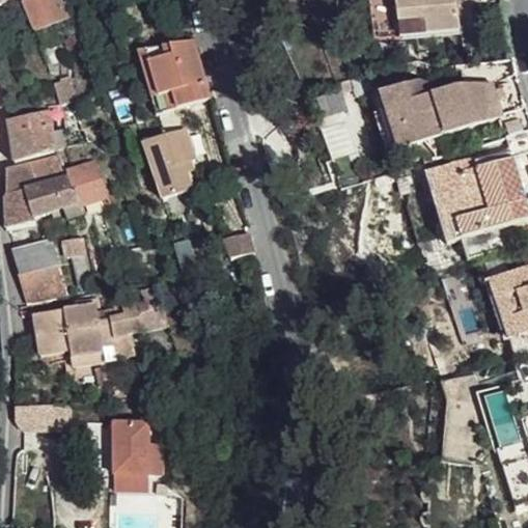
[(19,0),(31,29),(64,17),(56,0),(19,0)]
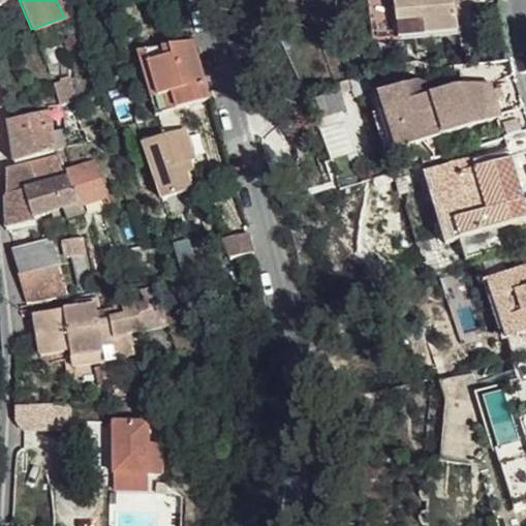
[(367,0),(373,39),(457,28),(452,0),(367,0)]
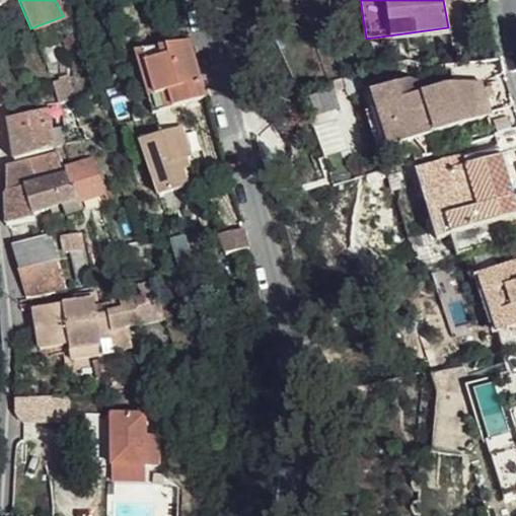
[(186,40),(185,37),(141,46),(159,108),(203,95),(195,68),(186,40)]
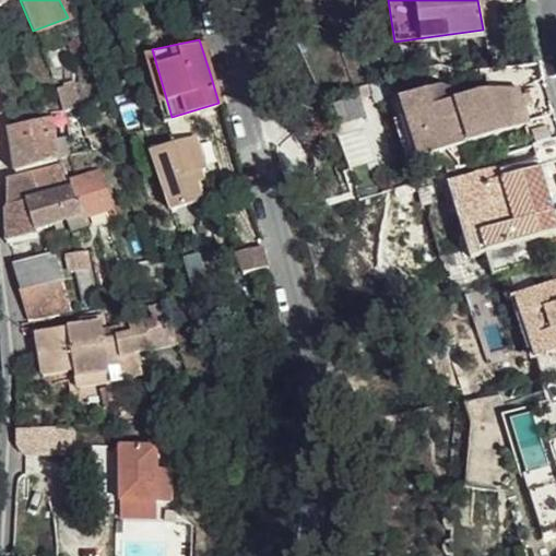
[(164,119),(172,117),(152,49),(144,50),(164,119)]
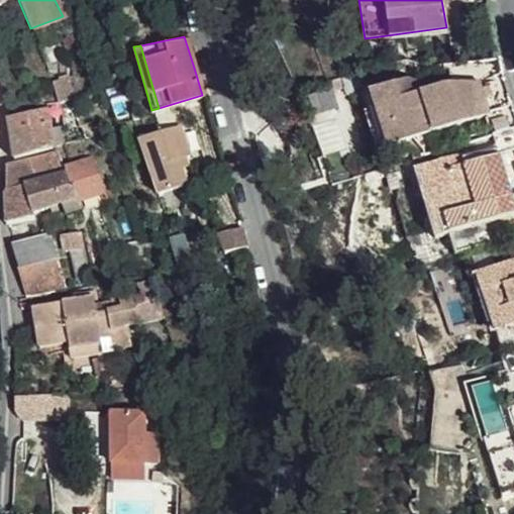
[(75,94),(67,72),(50,79),(57,98),(75,94)]
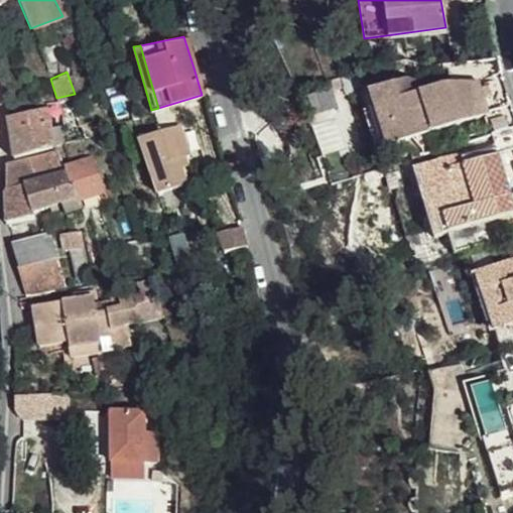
[(406,78),(369,90),(386,145),(487,114),(476,81),(442,84),(419,91),(417,81),(406,78)]
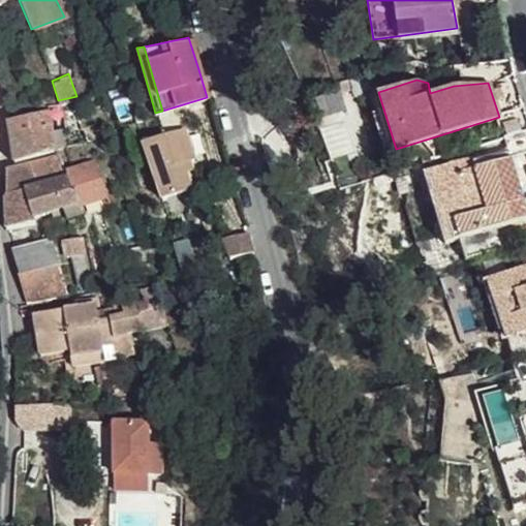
[(55,114),(53,102),(45,104),(47,107),(47,115),(55,114)]
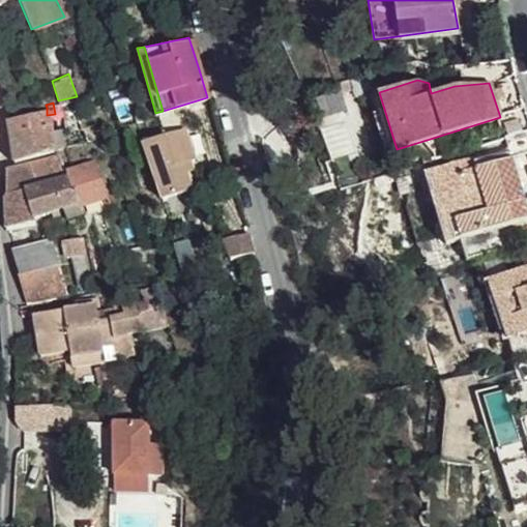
[(47,108),(5,119),(11,159),(40,151),(52,147),(47,115),(47,108)]
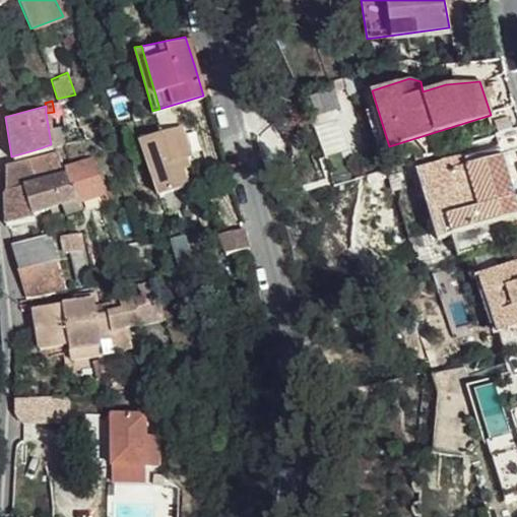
[(178,158),(184,156),(190,153),(180,124),(139,137),(156,193),(185,184),(180,167),(178,158)]
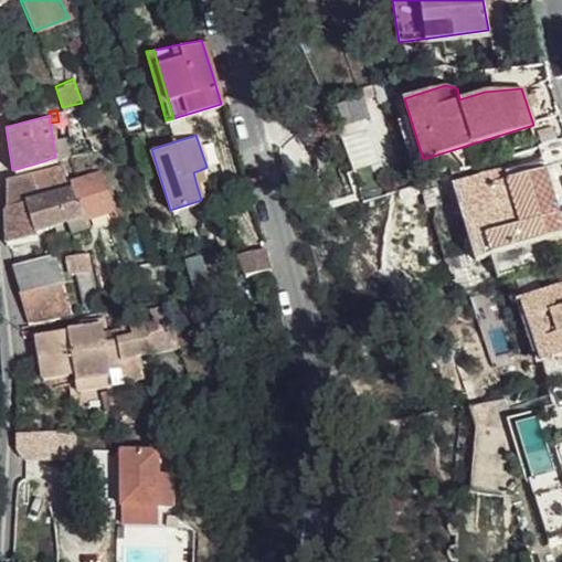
[(65,144),(67,154),(87,149),(91,149),(87,139),(65,144)]
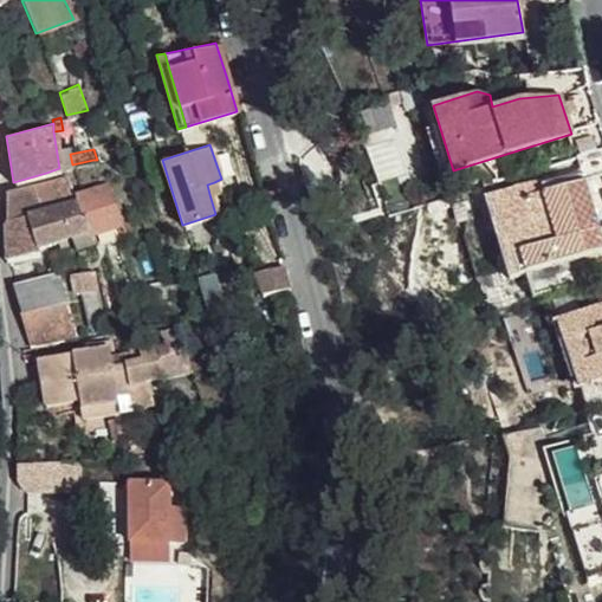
[(517,201),(586,181),(582,170),(486,198),(510,277),(525,272),(520,253),(530,250),(517,201)]
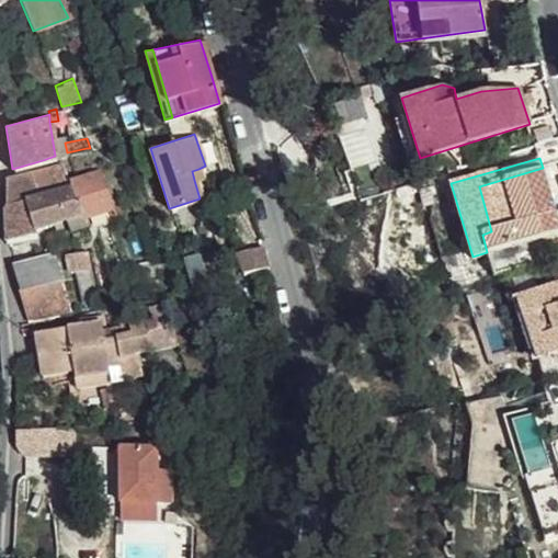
[(59,160),(44,166),(53,190),(55,190),(68,184),(67,180),(59,160)]
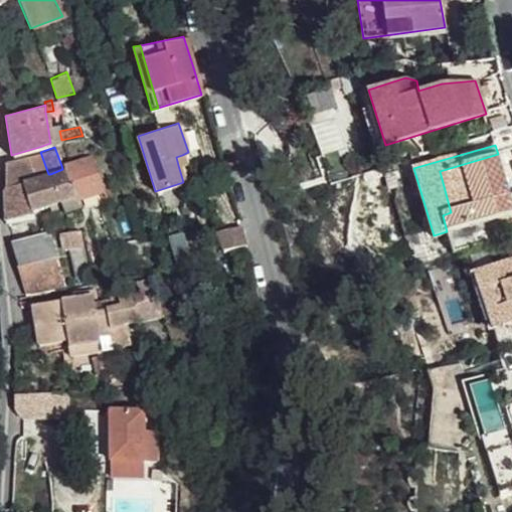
[(40,152),(2,164),(3,189),(22,182),(48,174),(40,152)]
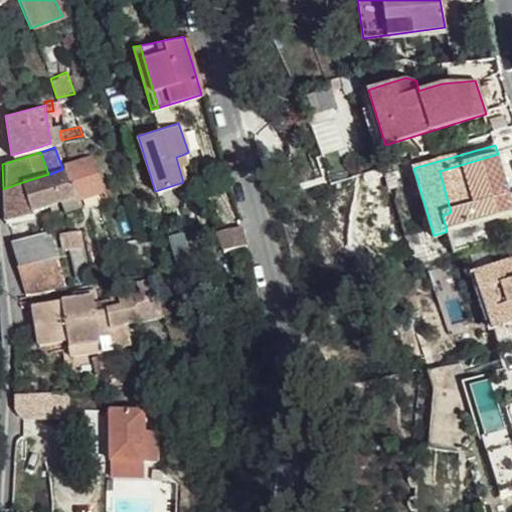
[(447,231),(511,212),(511,204),(509,195),(498,154),(440,171),(451,212),(443,215),(447,231)]
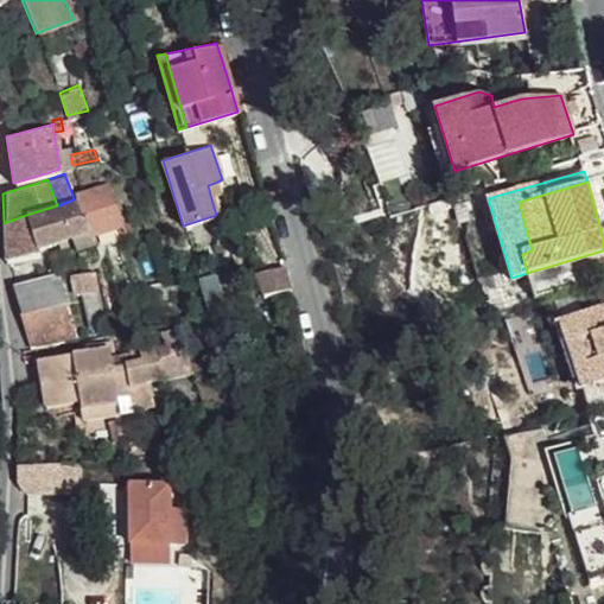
[(217,192),(215,183),(208,185),(210,195),(217,192)]
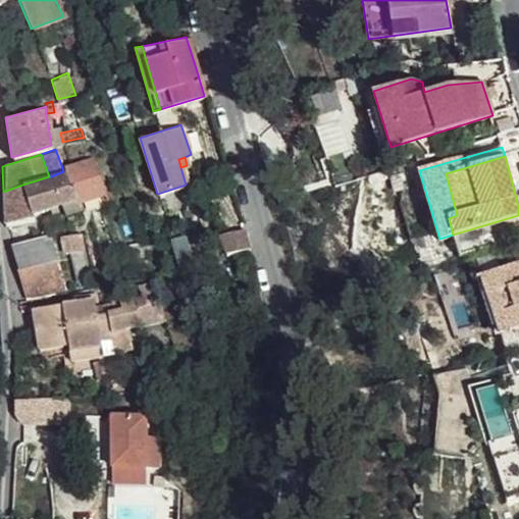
[(88,158),(67,165),(62,167),(63,171),(73,198),(74,201),(76,200),(78,200),(101,192),(88,158)]
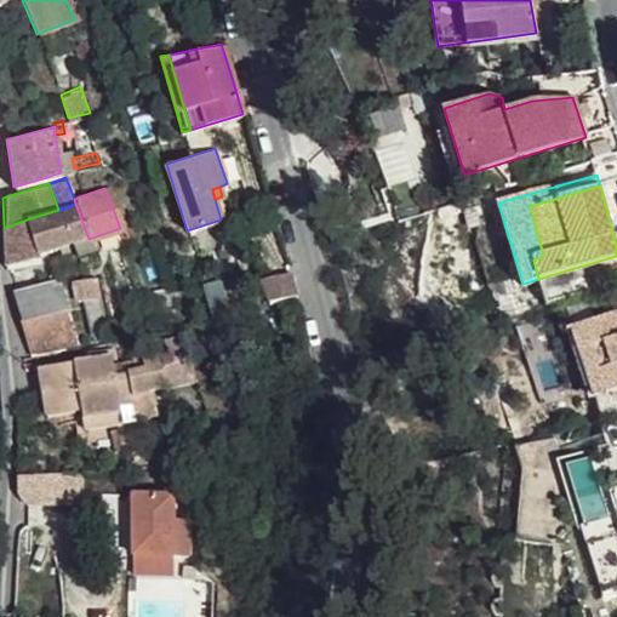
[(75,204),(61,210),(72,240),(76,239),(87,235),(75,204)]
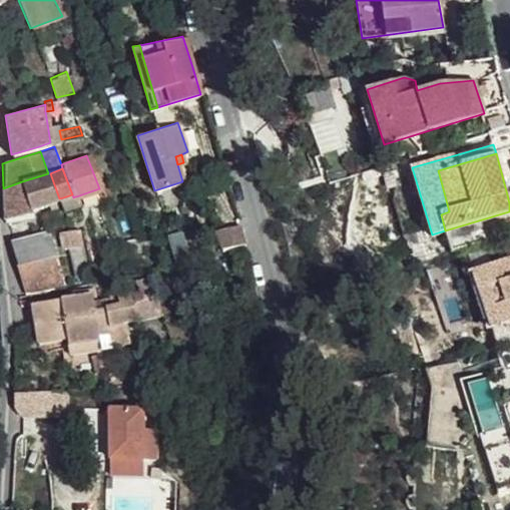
[(48,173),(22,181),(30,209),(32,208),(42,205),(43,205),(57,200),(59,198),(50,173),(48,173)]
